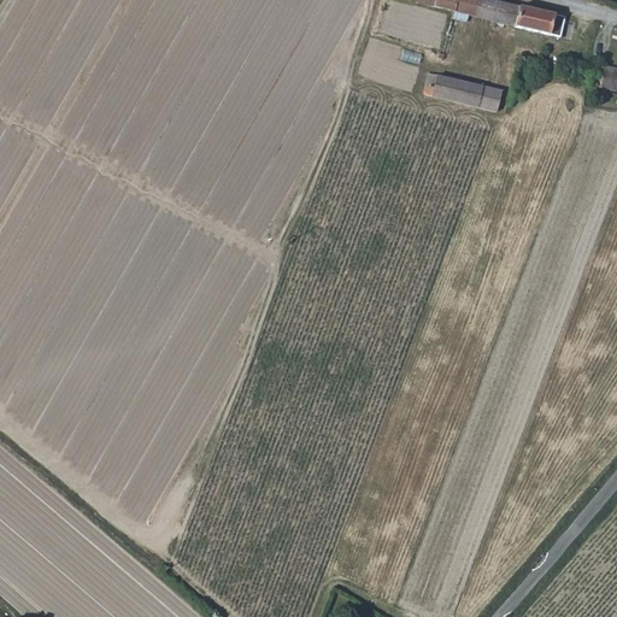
[(480,0),(435,0),(434,7),(456,12),(466,15),(476,17),(480,0)]
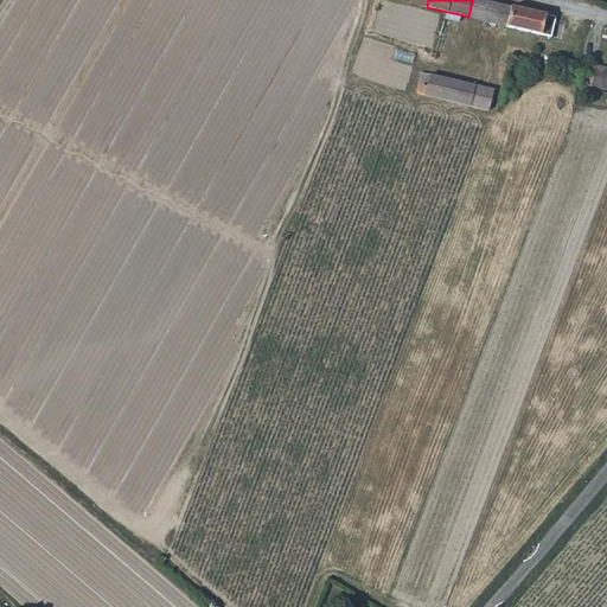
[(472,0),(468,17),(506,26),(511,5),(490,0),(472,0)]
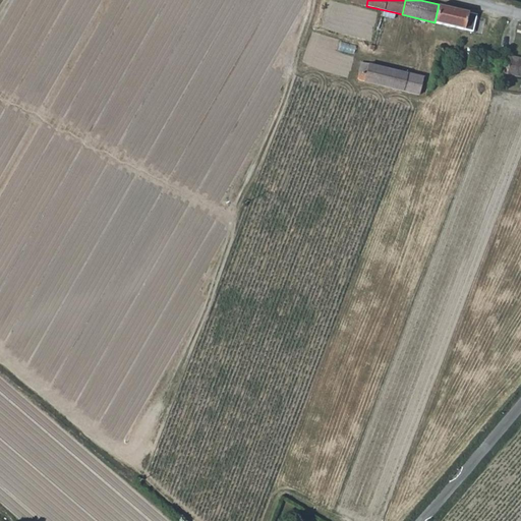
[(435,22),(473,32),(476,13),(439,4),(435,22)]
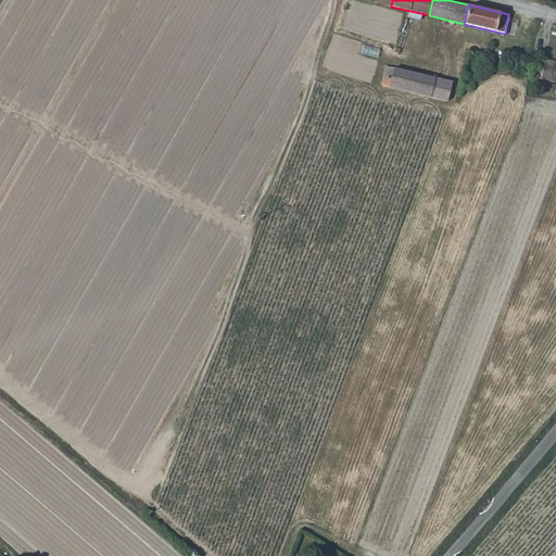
[(408,16),(420,20),(422,16),(419,14),(420,13),(411,11),(408,16)]
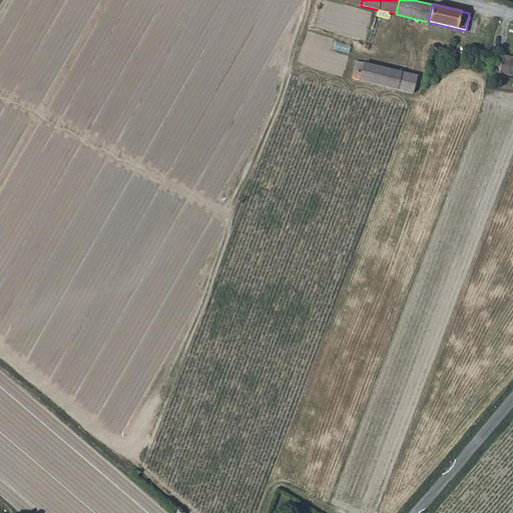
[(501,72),(504,56),(492,53),(489,69),(501,72)]
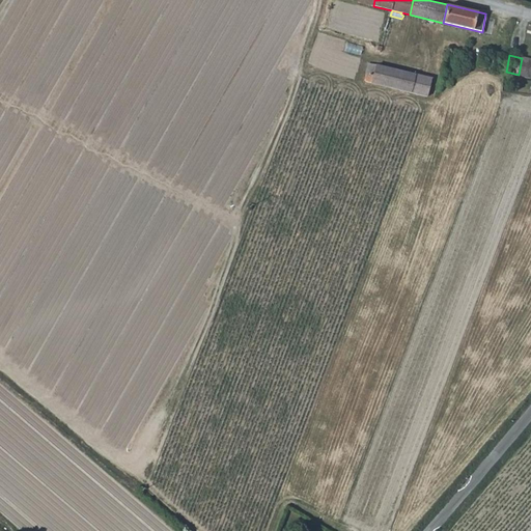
[(530,77),(530,60),(522,58),(519,75),(530,77)]
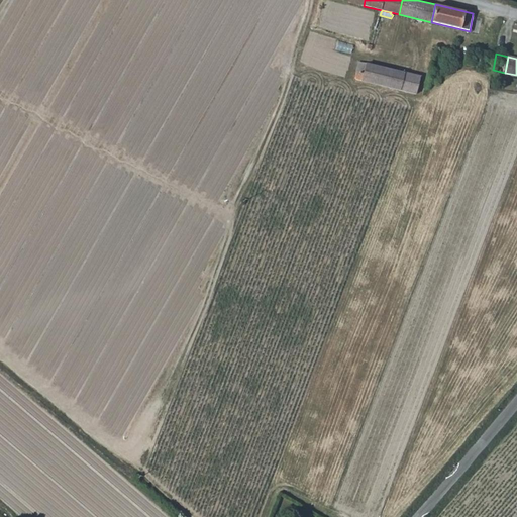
[(354,75),(357,79),(417,94),(422,76),(358,61),(354,75)]
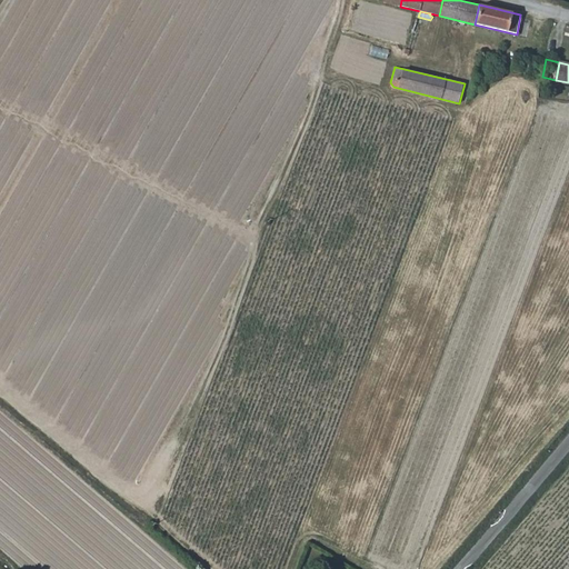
[(485,90),(486,79),(475,77),(472,88),(485,90)]
